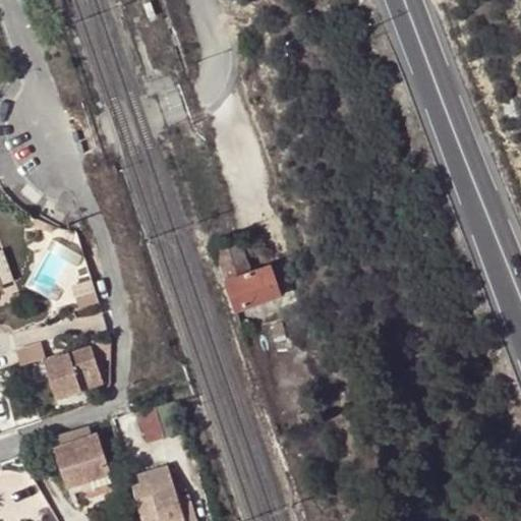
[(238,238),(214,247),(235,309),(280,294),(270,266),(249,272),(238,238)]
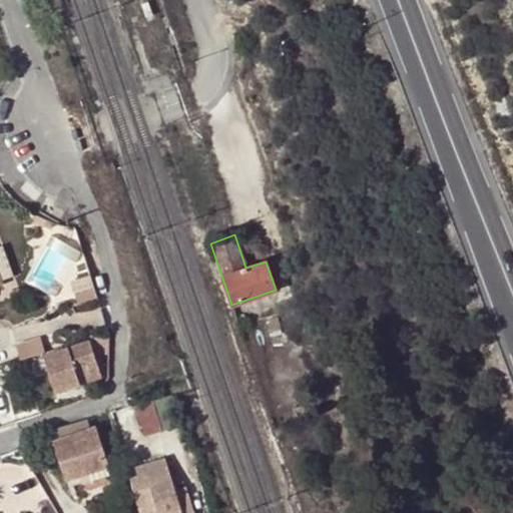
[(0,253),(0,287),(11,283),(0,253)]
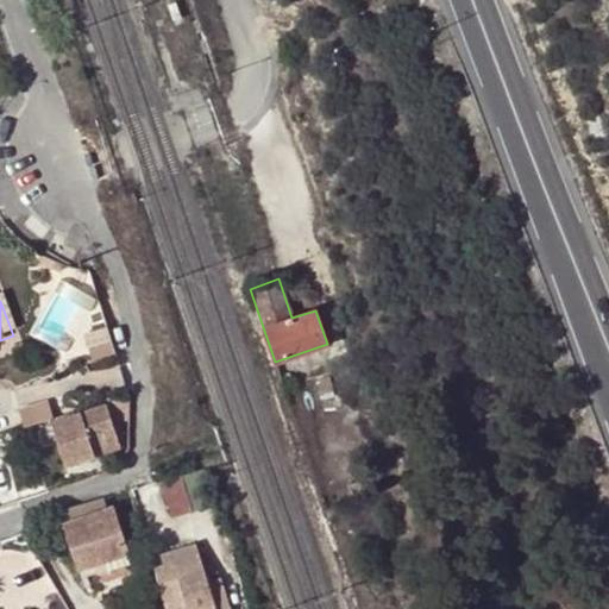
[(107,344),(87,350),(90,362),(111,356),(107,344)]
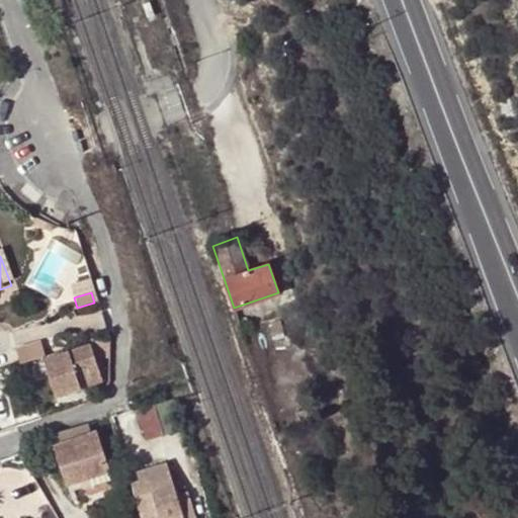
[(106,336),(89,341),(95,360),(107,356),(106,336)]
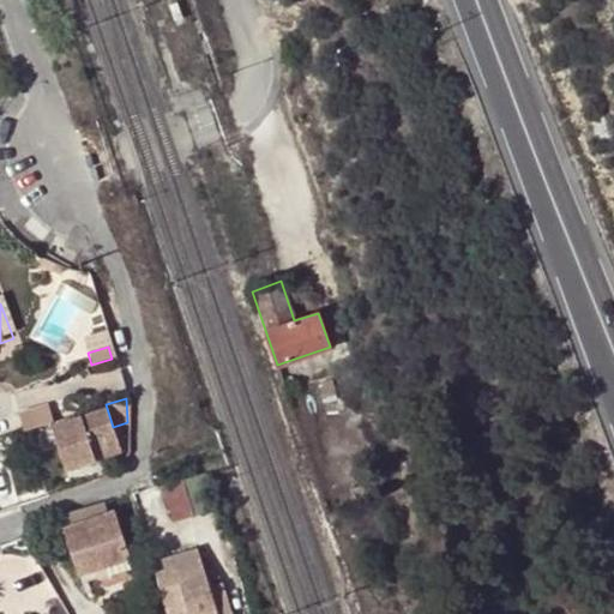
[(18,414),(24,432),(49,423),(53,422),(47,404),(18,414)]
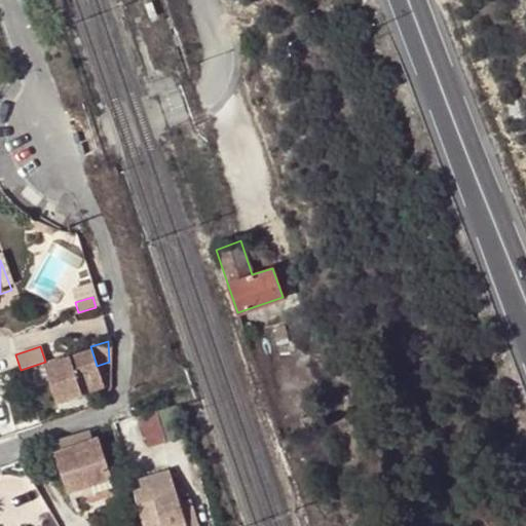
[(103,386),(97,366),(90,346),(66,354),(45,362),(42,363),(54,402),(103,386)]
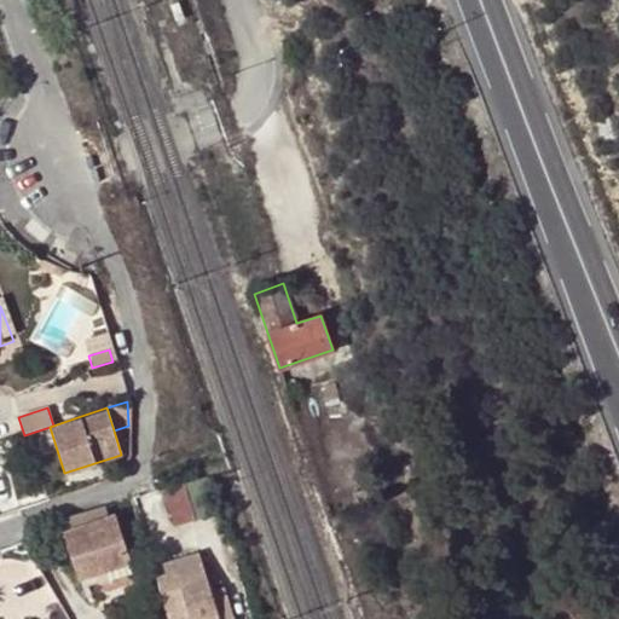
[(0,466),(0,464),(0,498),(11,496),(0,466)]
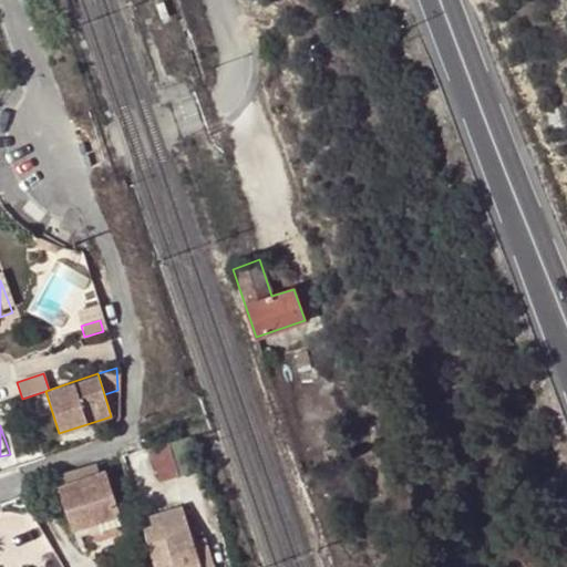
[(167,443),(178,476),(197,470),(186,436),(167,443)]
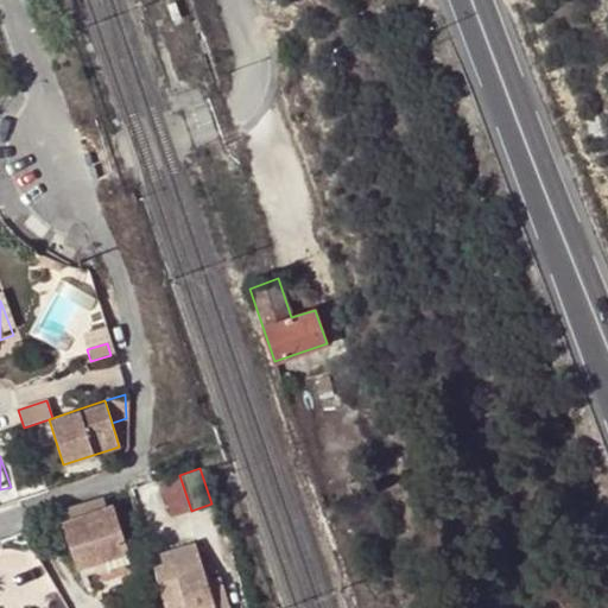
[(158,482),(169,518),(191,511),(179,475),(158,482)]
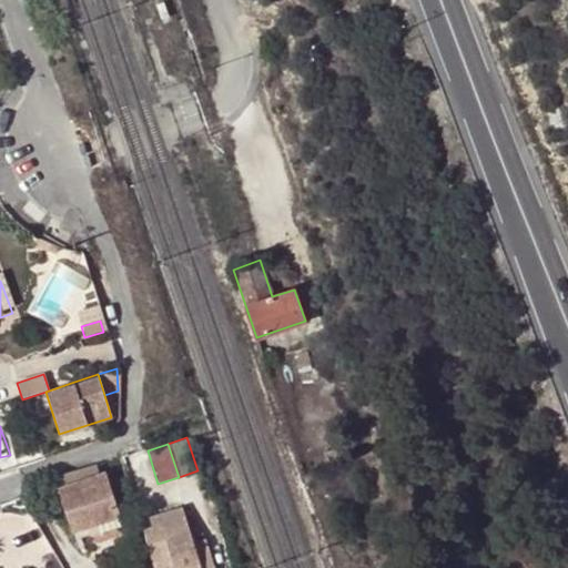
[(57,487),(71,531),(95,524),(98,531),(122,524),(104,472),(57,487)]
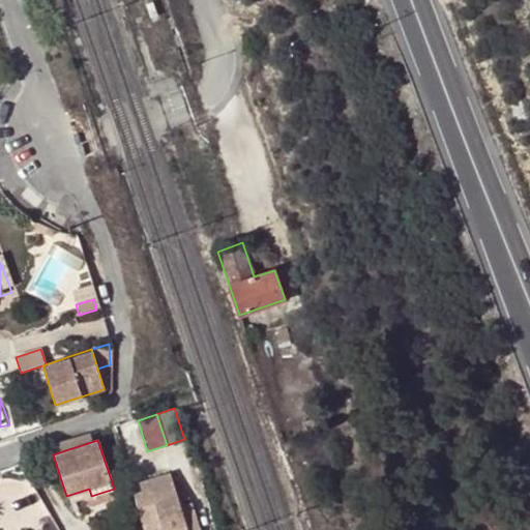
[(186,529),(186,528),(179,505),(169,472),(146,478),(148,486),(141,489),(134,491),(145,529),(186,529)]
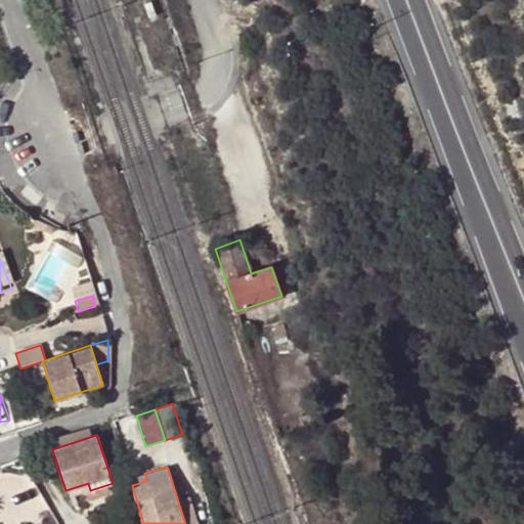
[(136,475),(139,483),(146,480),(144,473),(136,475)]
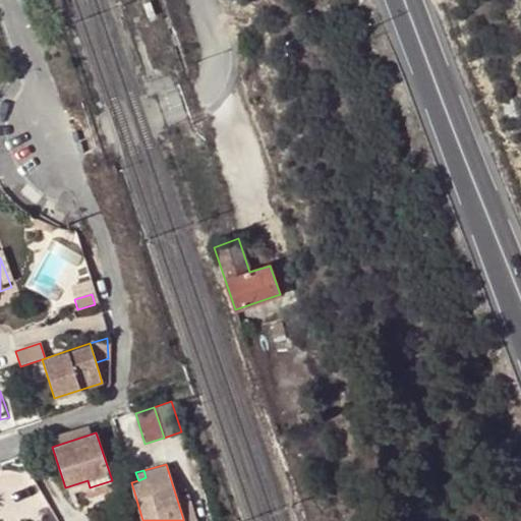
[(187,494),(176,497),(183,519),(194,516),(187,494)]
